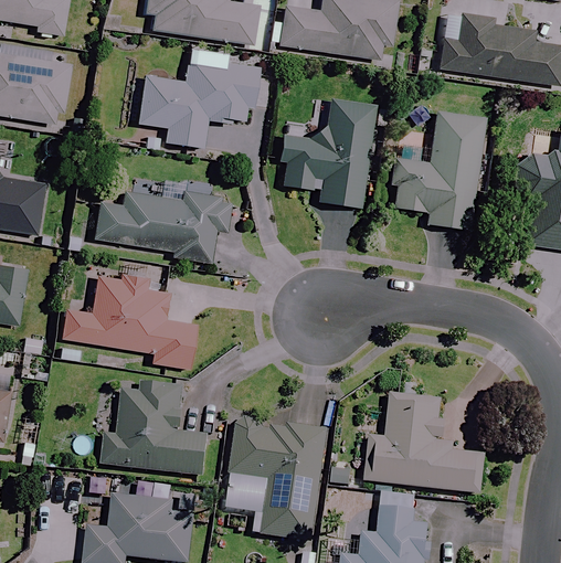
[(0,0),(0,22),(36,28),(34,38),(62,42),(69,0),(0,0)]
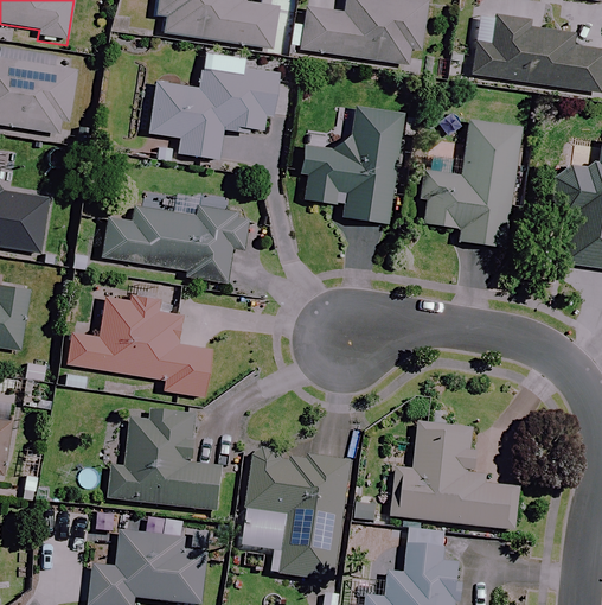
[(159,0),(158,12),(167,13),(164,31),(273,46),(277,6),(241,1),(241,0),(159,0)]
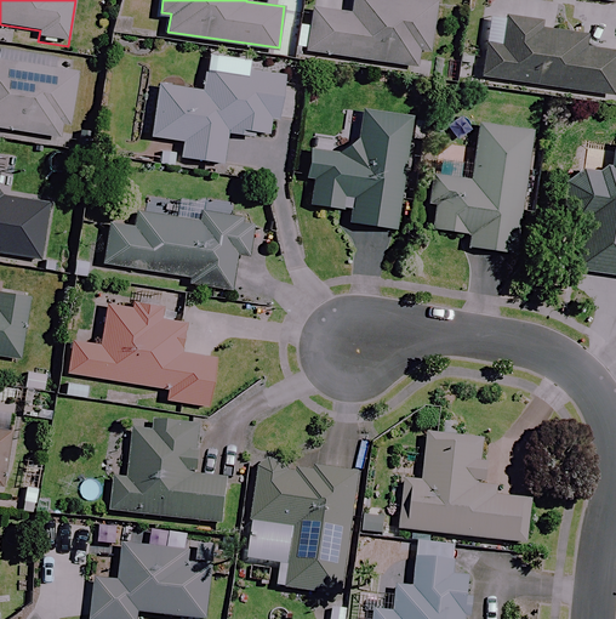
[(298,45),(308,46),(308,50),(418,64),(421,49),(431,50),(437,0),(353,0),(352,11),(314,6),(312,24),(301,23),(298,45)]
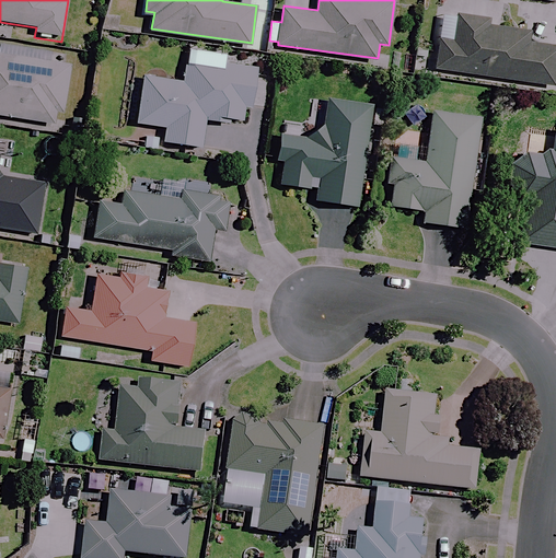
[(489,18),(456,13),(452,41),(440,38),(436,69),(555,84),(555,45),(526,42),(529,30),(489,25),(489,18)]
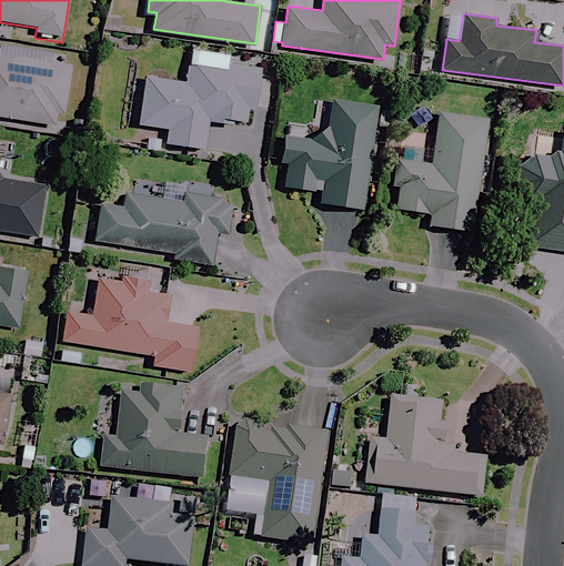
[(8,53),(0,51),(0,115),(62,125),(70,71),(7,61),(8,53)]
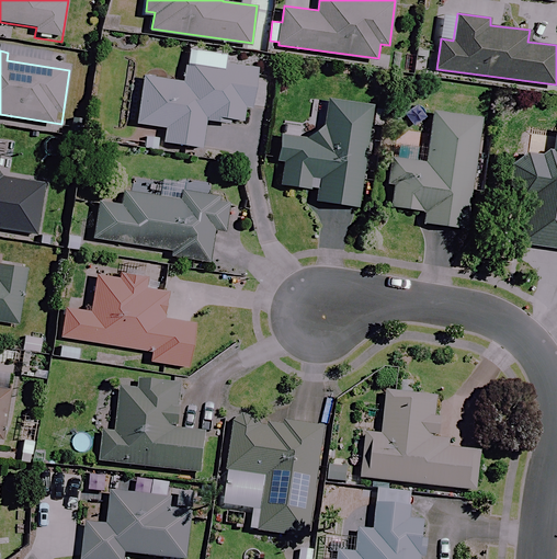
[(259,67),(218,64),(218,68),(188,66),(186,81),(139,77),(135,124),(167,126),(165,143),(204,146),(206,116),(245,120),(246,106),(256,106),(259,67)]
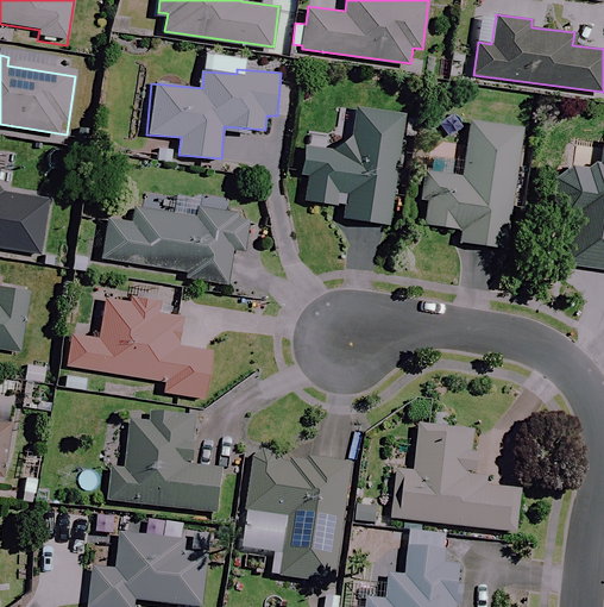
[(308,171),(304,200),(345,205),(344,217),(392,223),(404,112),(353,107),(350,137),(337,151),(302,146),(299,170),(308,171)]
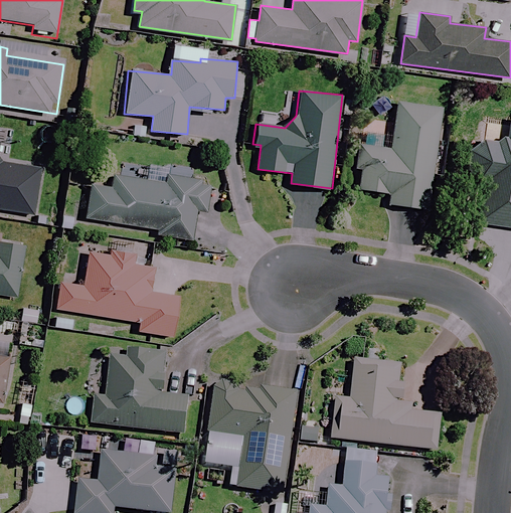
[(431,210),(440,110),(394,106),(391,147),(359,144),(356,169),(361,170),(359,193),(387,196),(386,206),(431,210)]
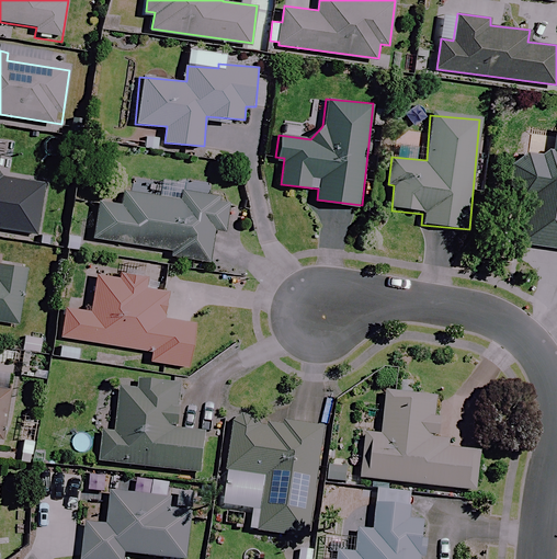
[(556,128),(555,128),(552,155),(521,151),(510,150),(504,200),(526,202),(521,244),(556,248),(556,128)]
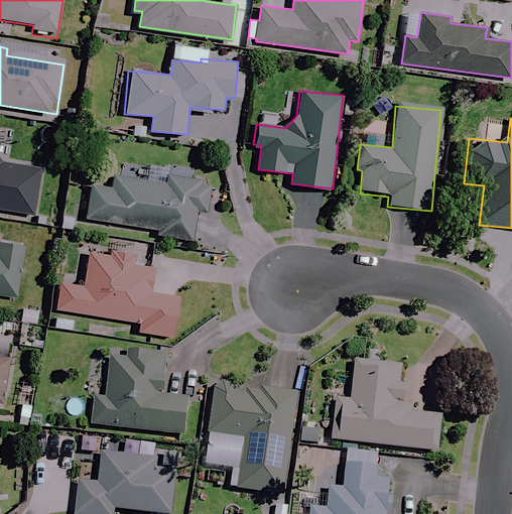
[(0,216),(33,220),(40,168),(0,162),(0,216)]
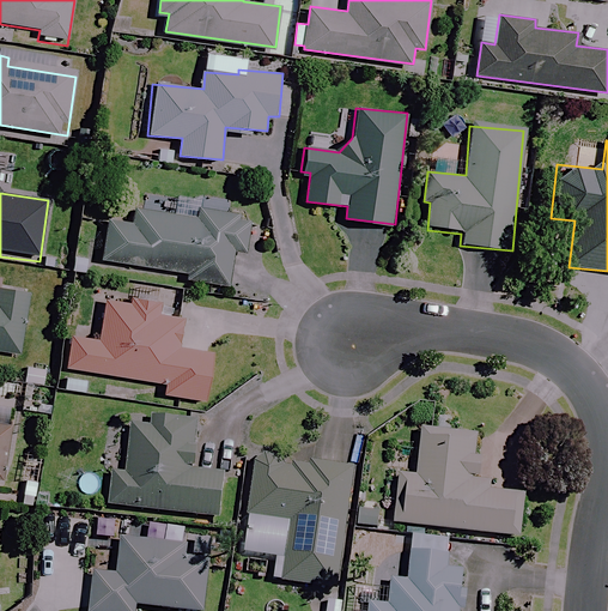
[(250,216),(152,203),(151,212),(132,209),(131,223),(109,221),(103,261),(187,273),(186,279),(230,285),(235,250),(244,252),(250,216)]
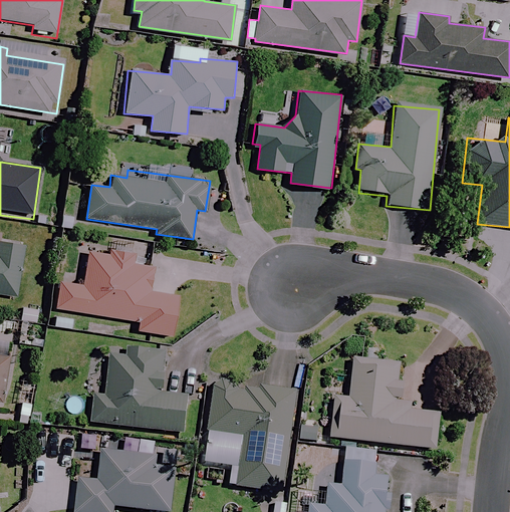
[(0,293),(18,296),(25,244),(0,240),(0,293)]
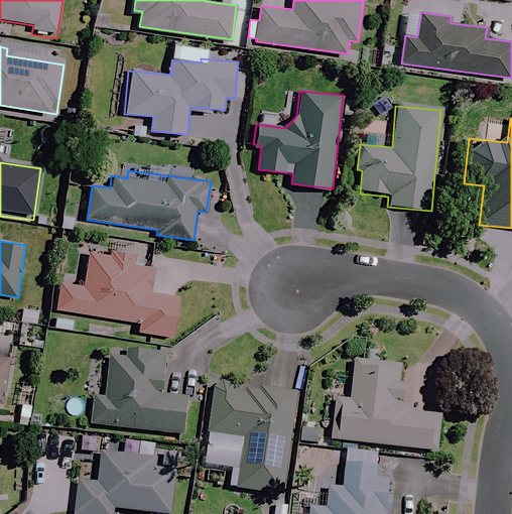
[(136,252),(83,244),(79,266),(77,283),(58,280),(53,308),(140,323),(139,332),(172,338),(179,296),(151,292),(155,267),(134,263),(136,252)]
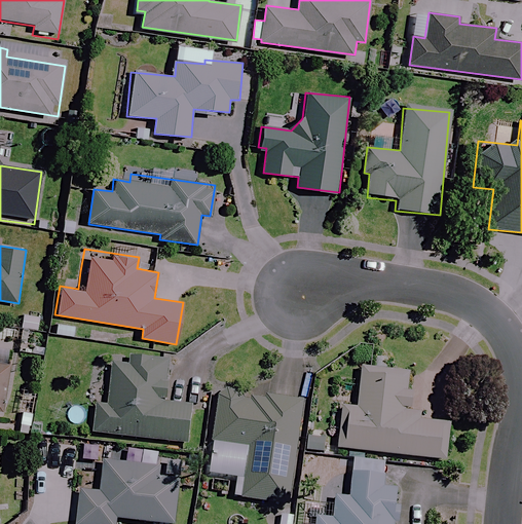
[(43,319),(26,315),(25,326),(42,328),(43,319)]
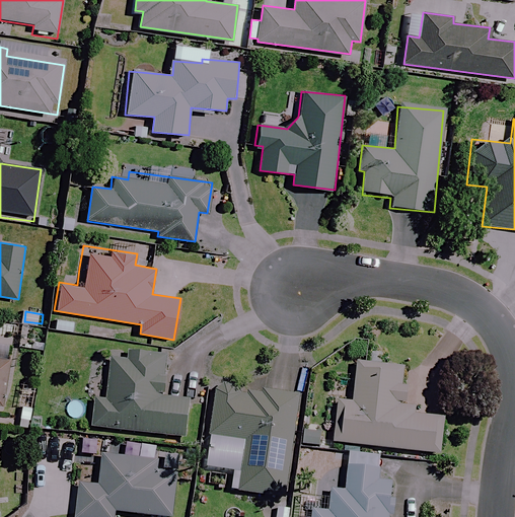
[(77,321),(60,318),(59,328),(76,331),(77,321)]
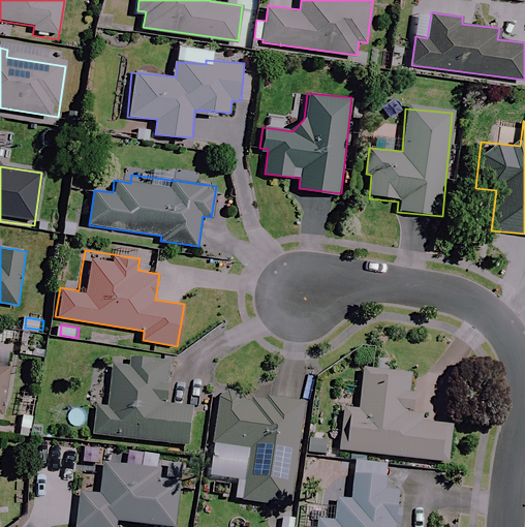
[(52,333),(11,327),(9,341),(26,343),(25,352),(48,355),(52,333)]
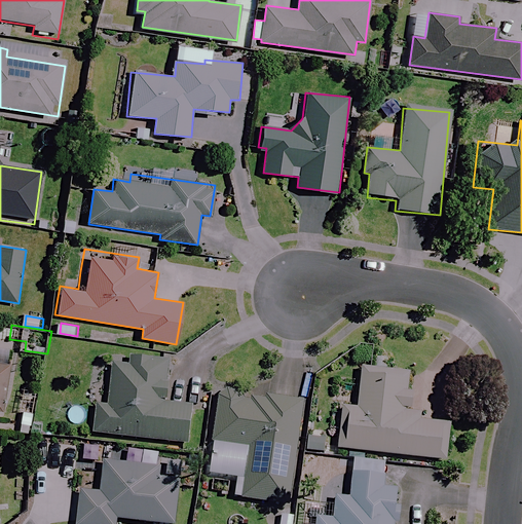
[(169,360),(111,357),(109,396),(96,395),(94,437),(190,443),(192,405),(166,403),(169,360)]
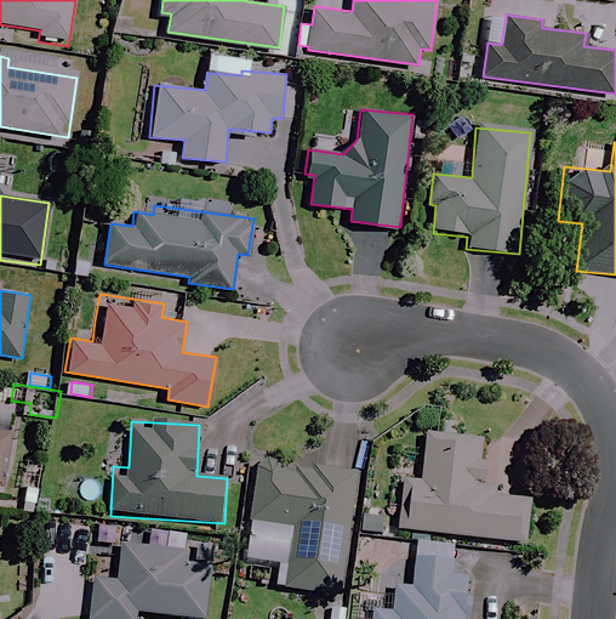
[(490,486),(492,465),(484,464),(486,441),(427,435),(422,482),(408,480),(403,531),(528,544),(534,490),(490,486)]
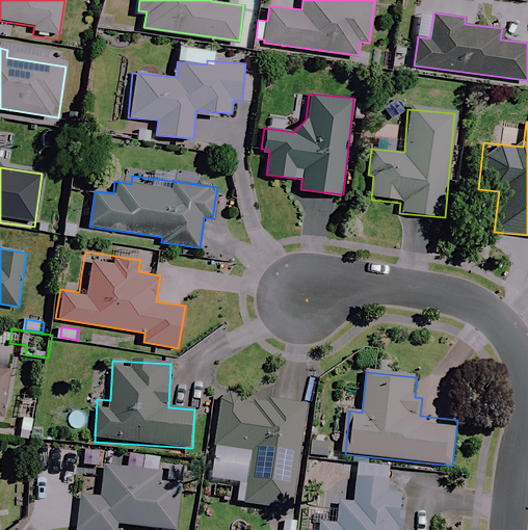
[(295,509),(308,404),(216,393),(209,448),(256,453),(249,503),(295,509)]
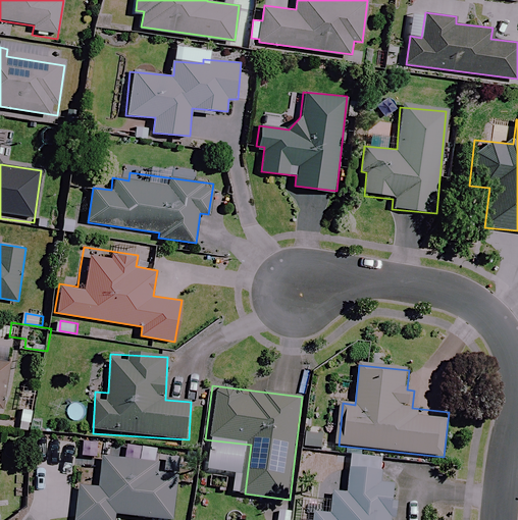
[(315,519),(393,519),(396,484),(381,483),(383,458),(352,455),(349,494),(334,492),(334,501),(317,499),(315,519)]
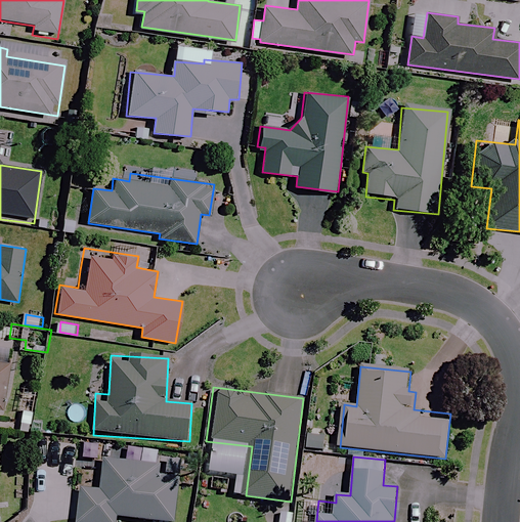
[(163,465),(107,461),(105,491),(79,489),(77,521),(118,521),(118,518),(168,521),(175,521),(178,478),(162,477),(163,465)]
